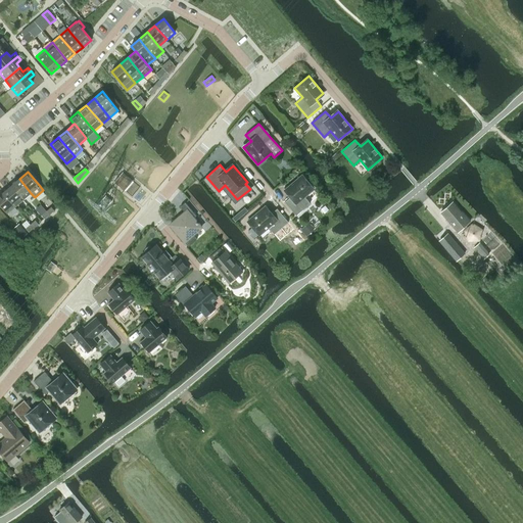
[(114,182),(125,191),(133,181),(123,172),(114,182)]
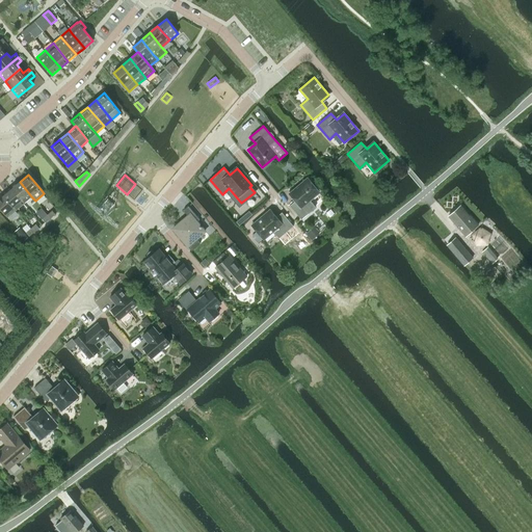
[(310,201),(319,192),(308,178),(290,192),(296,200),(290,206),(301,219),(316,207),(310,201)]
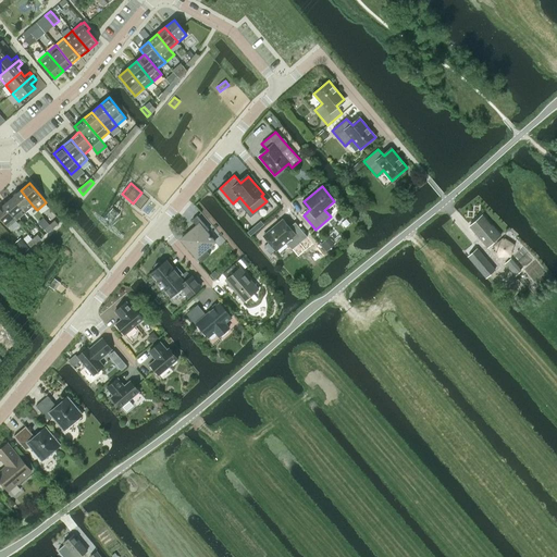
[(21,190),(12,197),(25,212),(33,206),(21,190)]
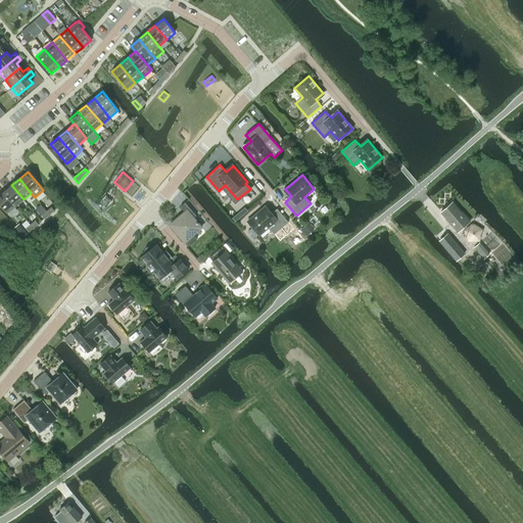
[(11,185),(3,192),(15,206),(24,199),(11,185)]
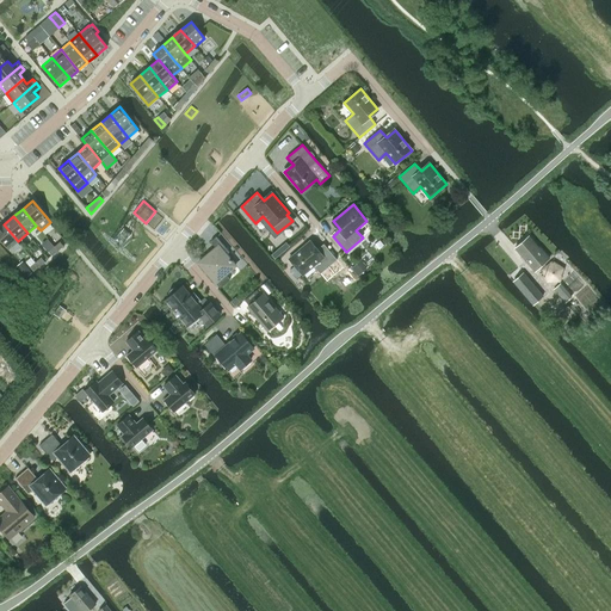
[(18,241),(4,224),(0,227),(0,239),(8,250),(18,241)]
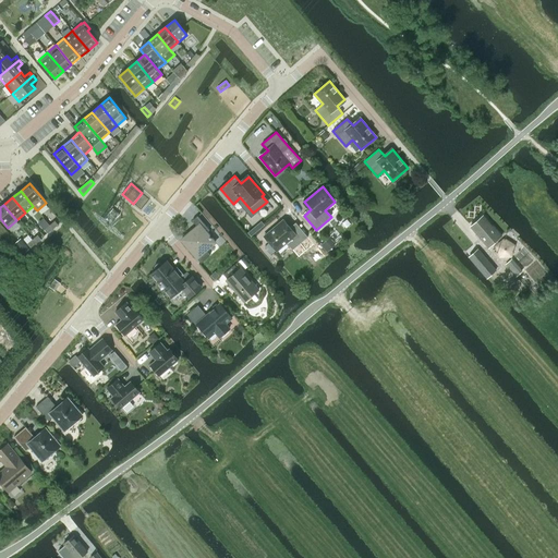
[(206,250),(215,242),(207,232),(209,230),(197,216),(192,220),(197,226),(181,240),(201,263),(210,255),(206,250)]
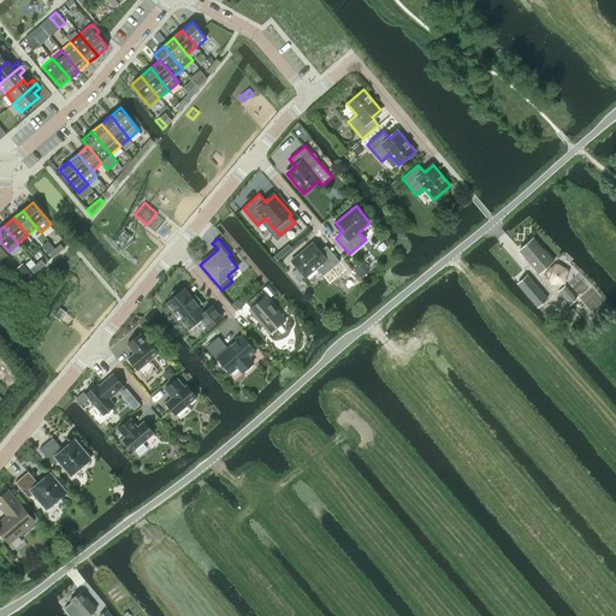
[(539,273),(554,260),(544,248),(543,249),(533,238),(519,250),(539,273)]
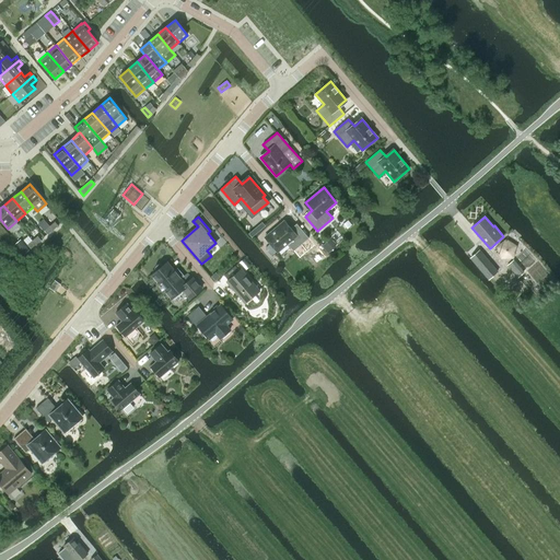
[(48,222),(50,225),(49,225),(53,230),(58,225),(55,221),(54,222),(51,220),(48,222)]
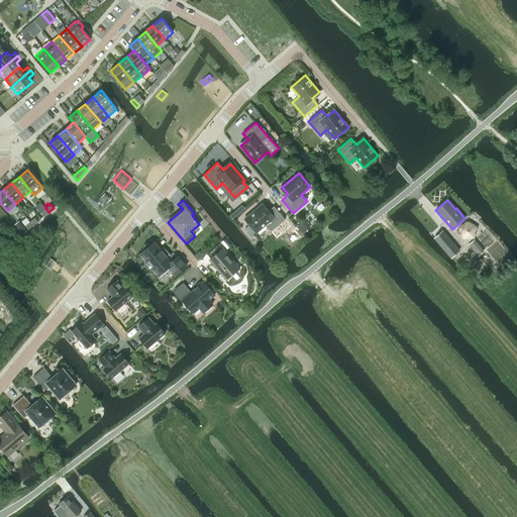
[(271,231),(285,219),(274,206),(268,212),(262,204),(244,218),(256,232),(266,225),(271,231)]
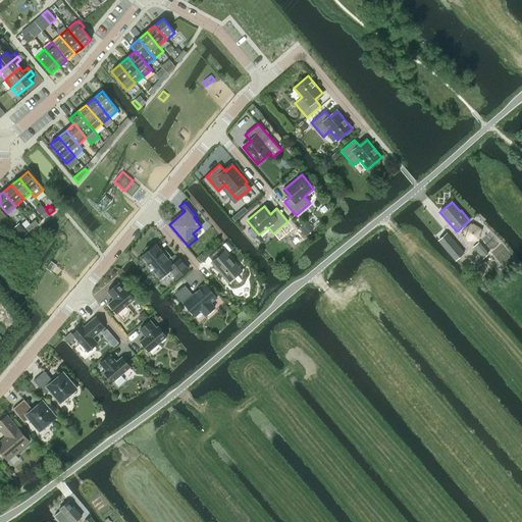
[(480,229),(472,223),(464,229),(468,241),(478,240),(480,229)]
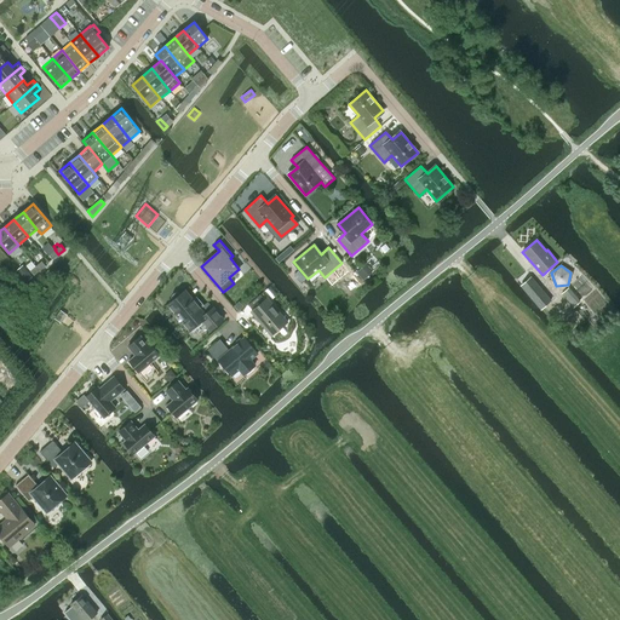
[(343,280),(351,291),(362,282),(354,271),(343,280)]
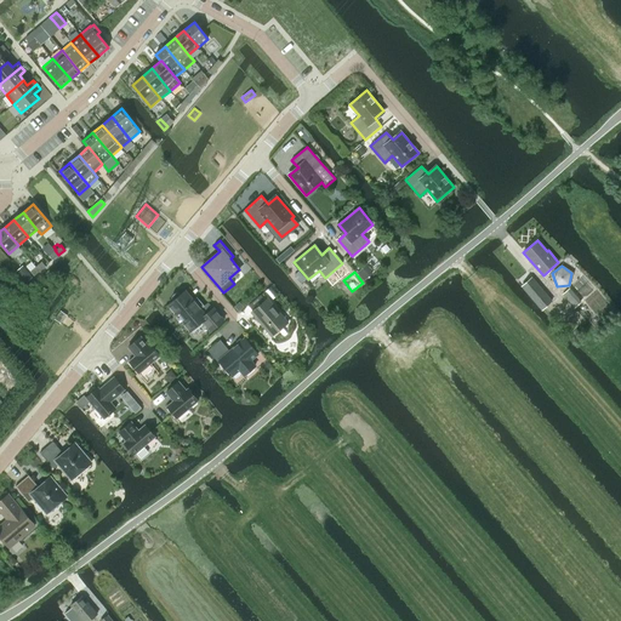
[(531,277),(520,286),(522,286),(542,309),(552,301),(553,300),(531,277)]
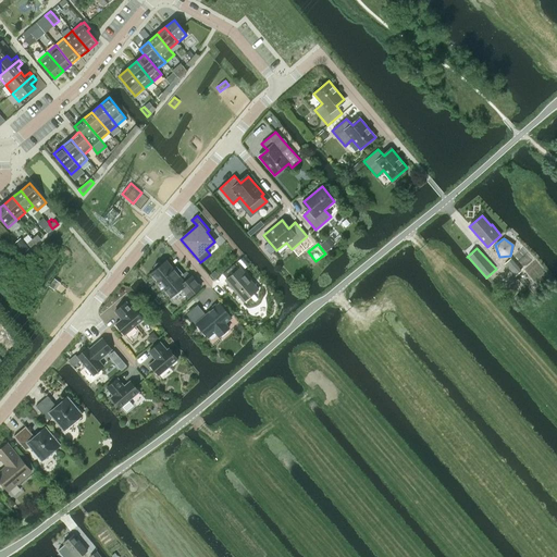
[(521,271),(511,259),(505,264),(515,275),(521,271)]
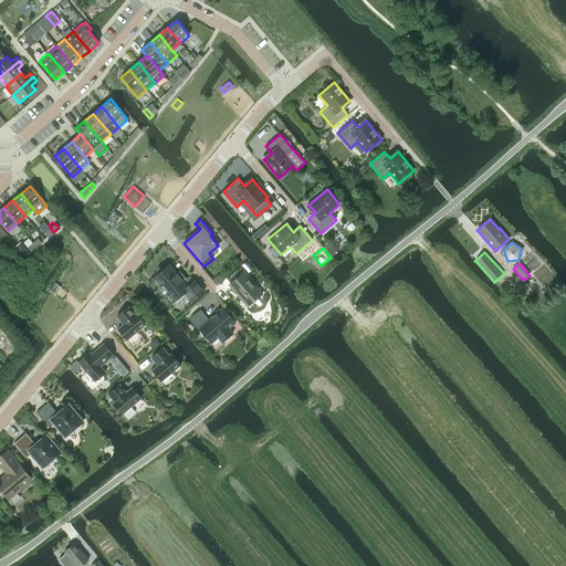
[(154,278),(161,286),(160,287),(159,289),(159,290),(159,291),(159,292),(160,293),(161,294),(163,295),(164,295),(165,295),(166,294),(167,294),(174,301),(185,292),(192,302),(203,292),(195,281),(187,286),(182,281),(184,280),(178,272),(176,274),(169,265),(165,269),(164,268),(161,268),(160,268),(159,268),(158,268),(158,269),(157,270),(157,271),(157,272),(157,273),(158,274),(154,278)]
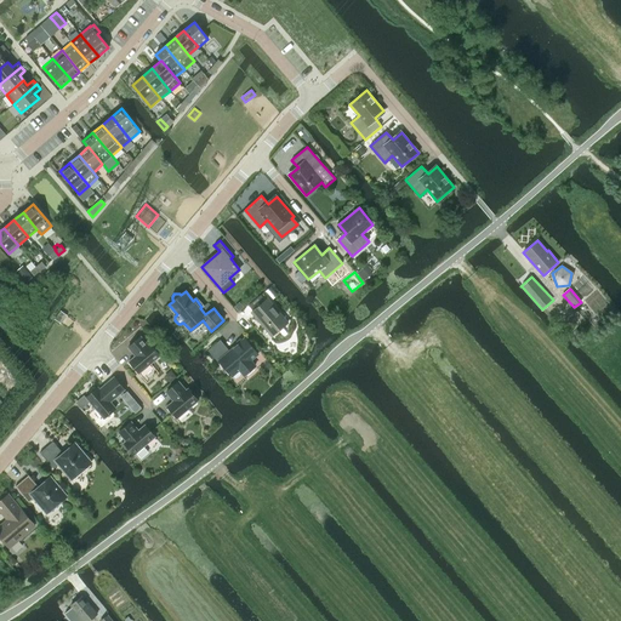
[(272,336),(288,323),(268,298),(266,301),(261,295),(249,306),(254,311),(251,312),(272,336)]
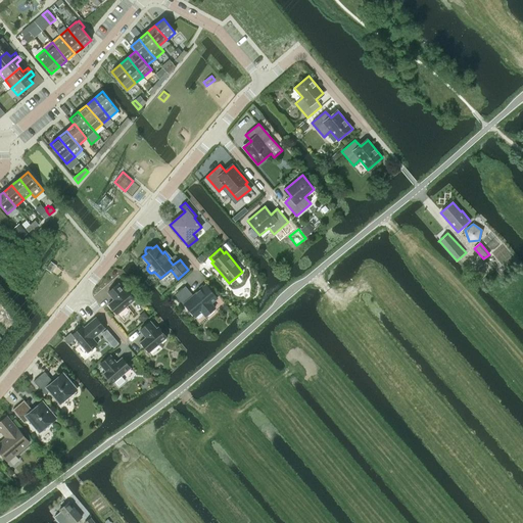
[(168,288),(177,281),(173,276),(163,283),(168,288)]
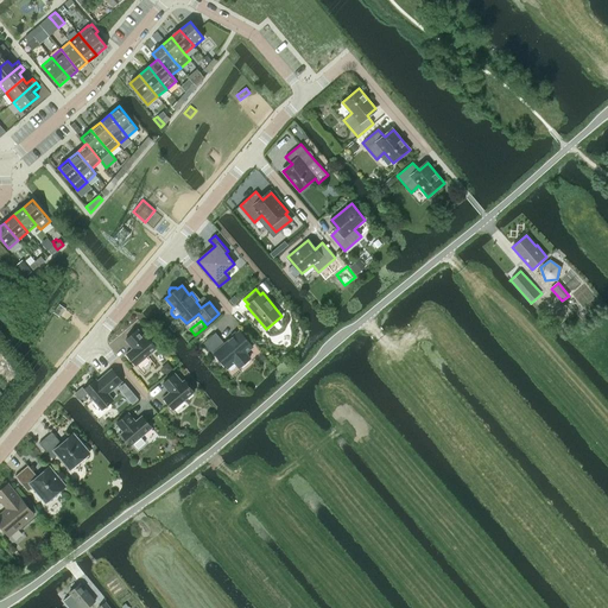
[(137,366),(157,348),(146,336),(145,337),(138,329),(125,340),(132,348),(126,353),(137,366)]
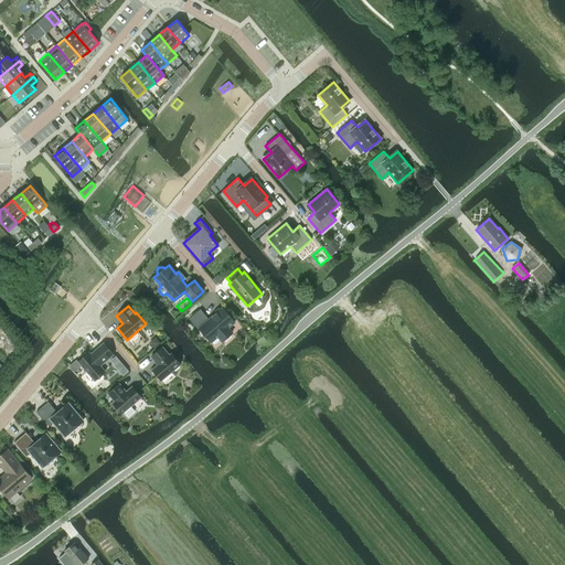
[(227,328),(234,322),(223,308),(209,319),(200,309),(189,318),(198,329),(199,328),(211,342),(217,337),(222,341),(232,332),(227,328)]
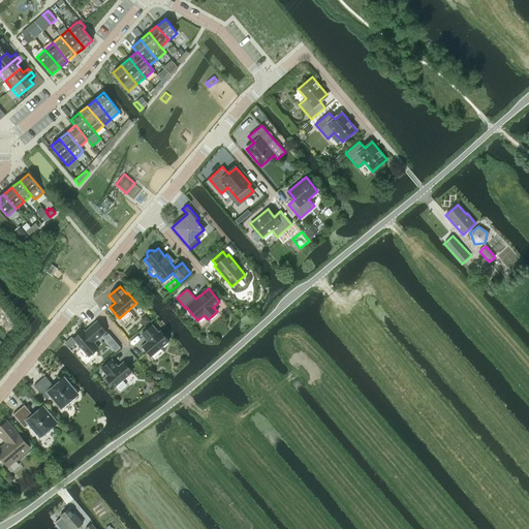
[(94,342),(106,333),(97,321),(85,331),(84,330),(73,338),(88,356),(98,347),(94,342)]
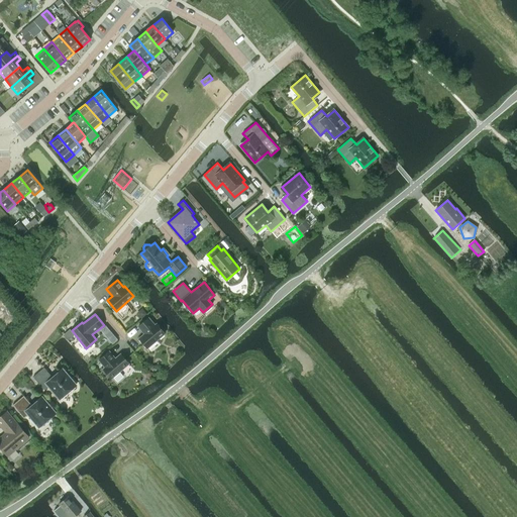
[(147,348),(165,333),(157,323),(154,324),(148,317),(138,326),(144,333),(138,338),(147,348)]
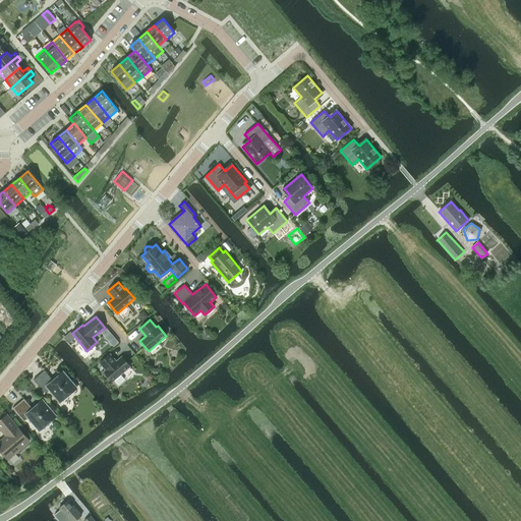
[(113,382),(114,380),(117,384),(119,384),(124,380),(124,379),(120,374),(130,366),(121,356),(116,360),(110,353),(100,362),(105,369),(104,370),(113,382)]
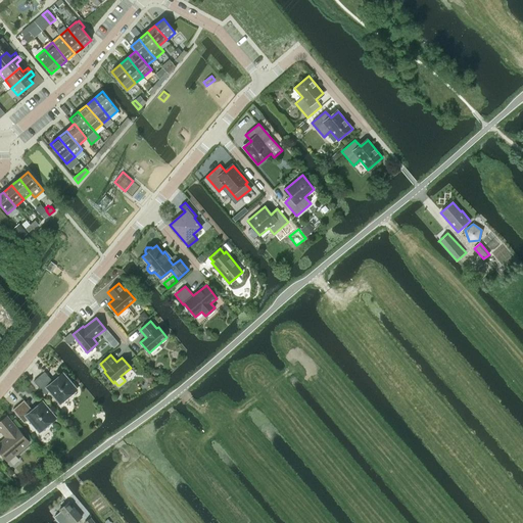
[(60,402),(76,389),(62,374),(53,382),(45,372),(34,381),(45,394),(50,390),(60,402)]
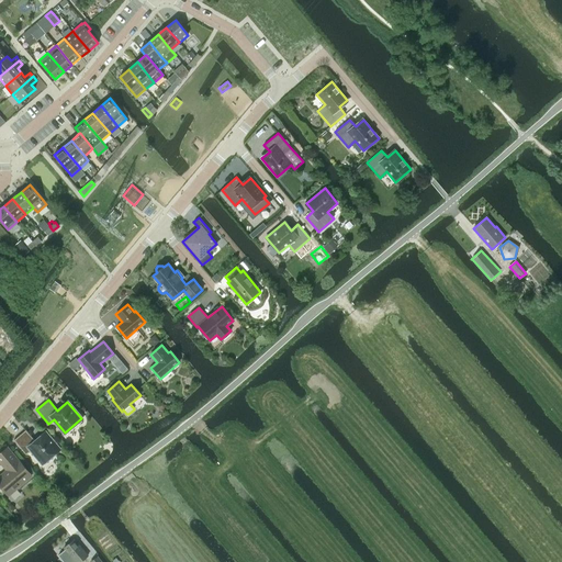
[(43,463),(59,449),(45,433),(35,441),(25,429),(13,440),(26,454),(32,450),(43,463)]
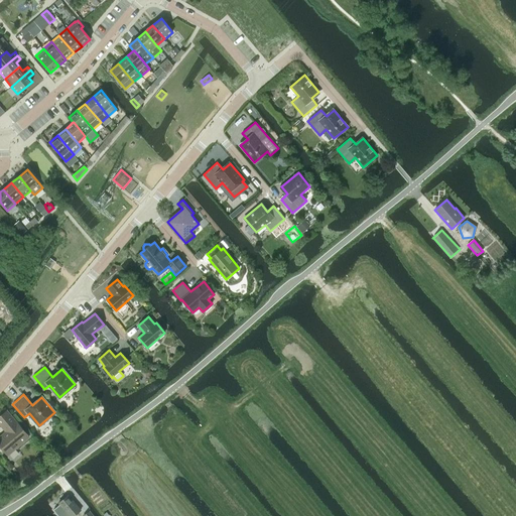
[(0,444),(7,455),(28,436),(17,422),(16,423),(6,411),(0,416),(0,423),(6,431),(0,436),(0,444)]
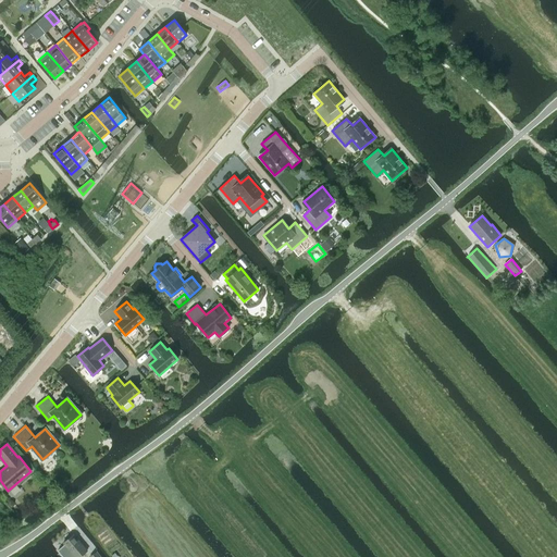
[(64,545),(58,551),(60,552),(63,556),(78,556),(87,551),(74,534),(63,543),(64,545)]
